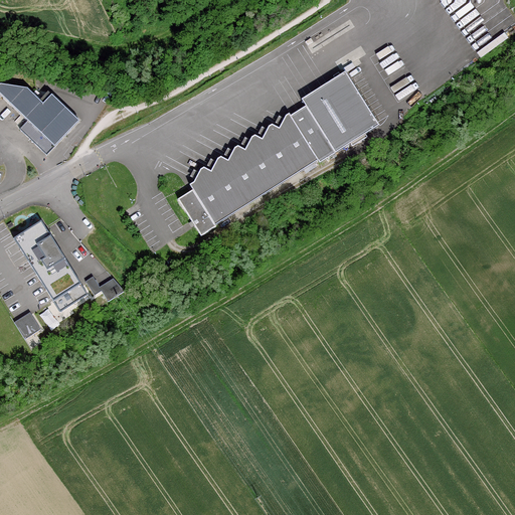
[(292,113),(320,157),(322,159),(380,121),(346,68),(303,97),(307,103),(292,113)]
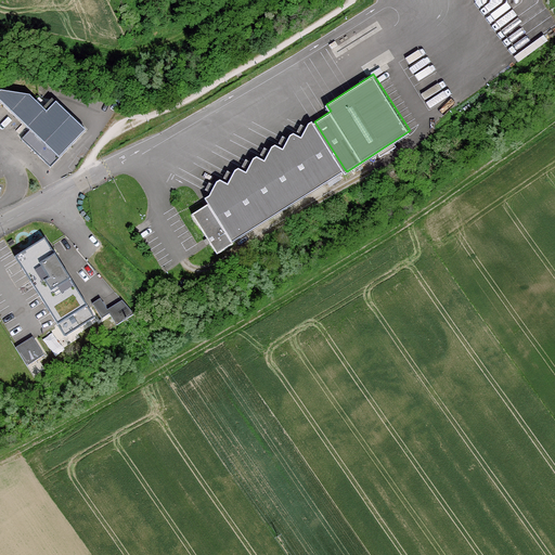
[(30,95),(2,92),(0,93),(0,101),(31,130),(23,139),(52,167),(87,130),(57,103),(52,108),(48,113),(37,101),(30,95)]
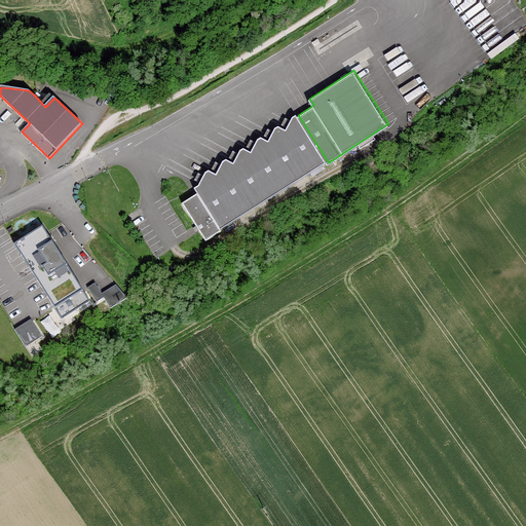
[(49,103),(39,91),(35,96),(45,107),(49,103)]
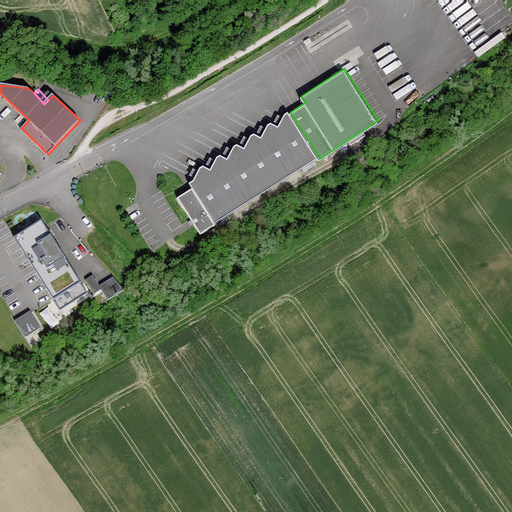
[(285,112),(278,124),(271,121),(268,123),(262,135),(254,132),(251,134),(245,146),(238,143),(235,145),(228,157),(218,156),(211,168),(204,164),(194,179),(190,182),(193,187),(179,196),(202,232),(216,222),(216,221),(318,156),(290,112),(288,110),(285,112)]
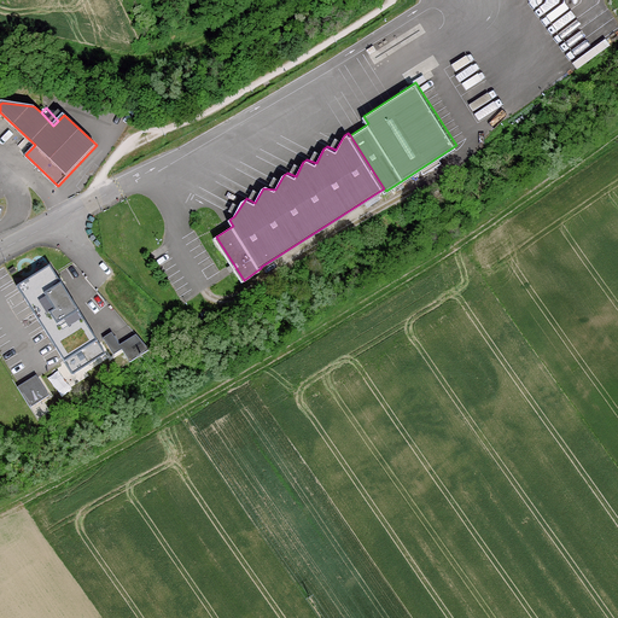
[(124,362),(65,275),(35,296),(93,384),(124,362)]
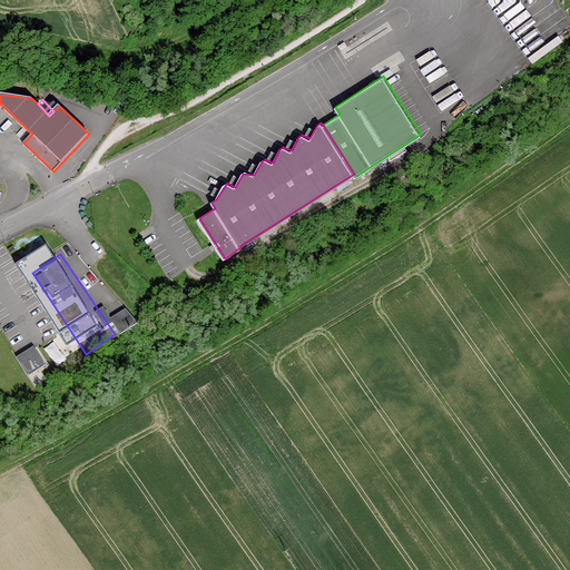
[(30,375),(50,365),(40,344),(19,355),(30,375)]
